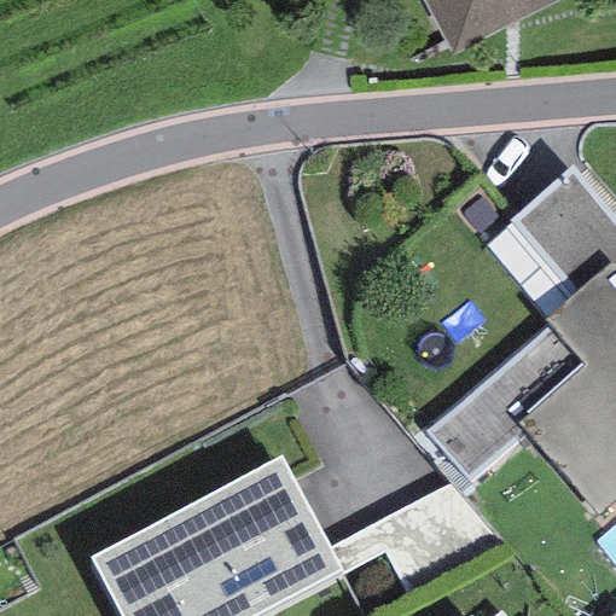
[(426,0),(454,53),(557,0),(426,0)]
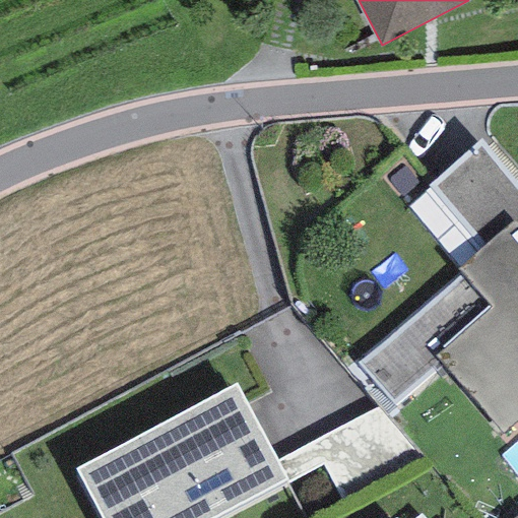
[(517,180),(481,137),(428,183),(432,186),(482,247),(516,219),(517,221),(517,180)]
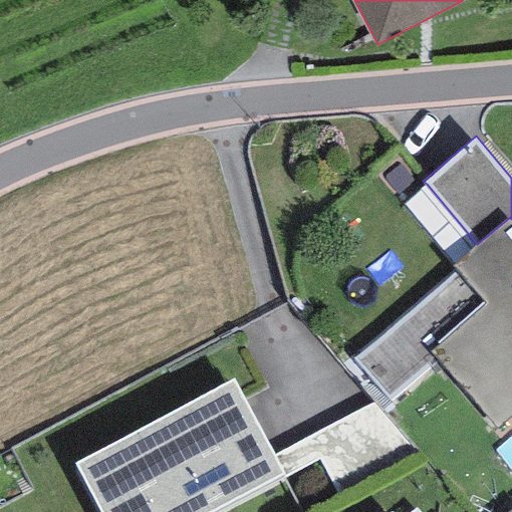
[(455,263),(477,244),(427,184),(404,203),(455,263)]
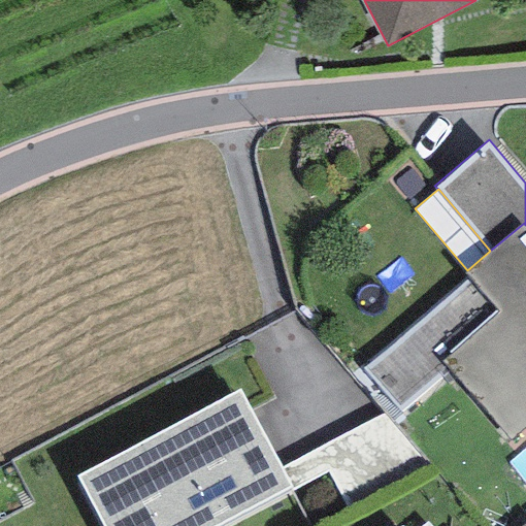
[(490,251),(467,270),(500,310),(442,358),(512,439),(525,427),(525,225),(524,223),(490,251)]
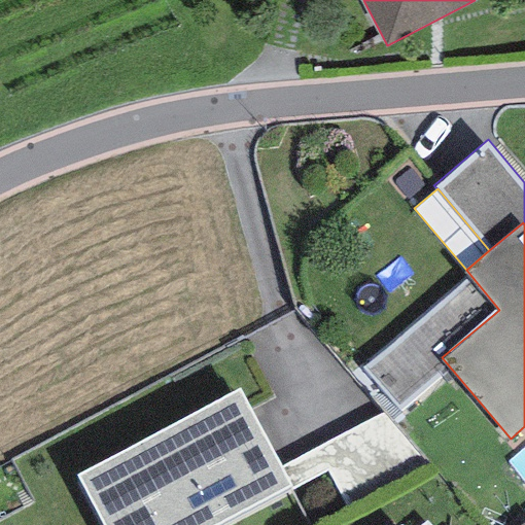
[(241,387),(78,474),(106,524),(217,524),(292,485),(241,387)]
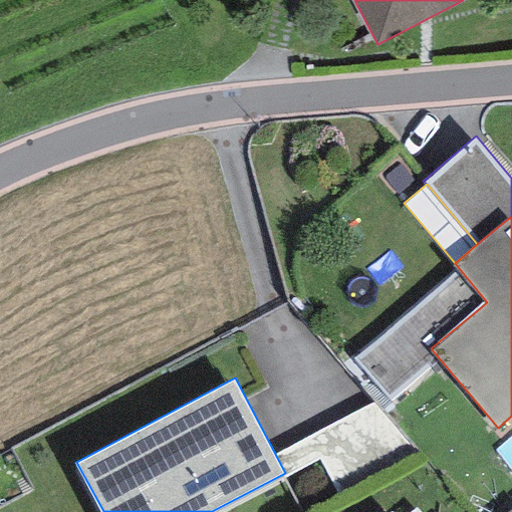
[(234,511),(305,511),(296,488),(234,511)]
